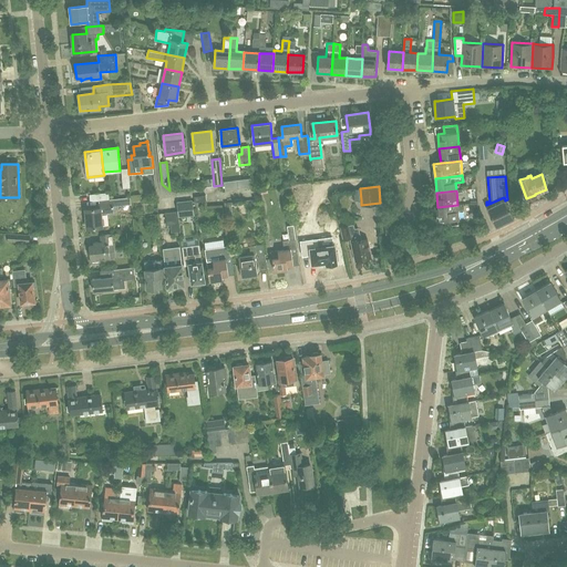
[(114,213),(113,206),(131,204),(131,197),(110,199),(99,200),(100,207),(85,208),(86,228),(102,227),(101,214),(114,213)]
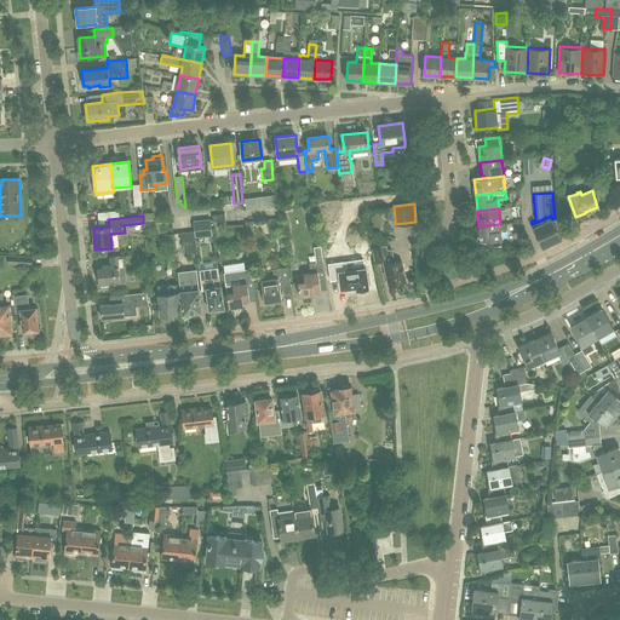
[(562,239),(552,219),(551,216),(532,224),(533,228),(543,248),(562,239)]
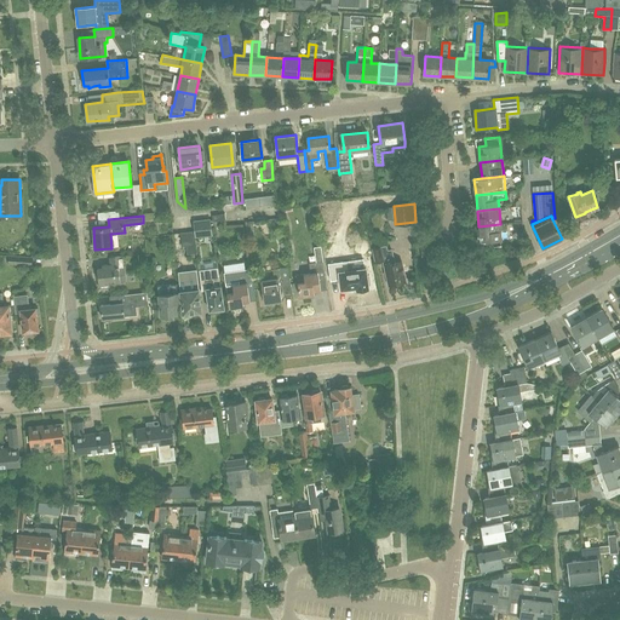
[(210,222),(194,223),(195,236),(211,234),(210,222)]
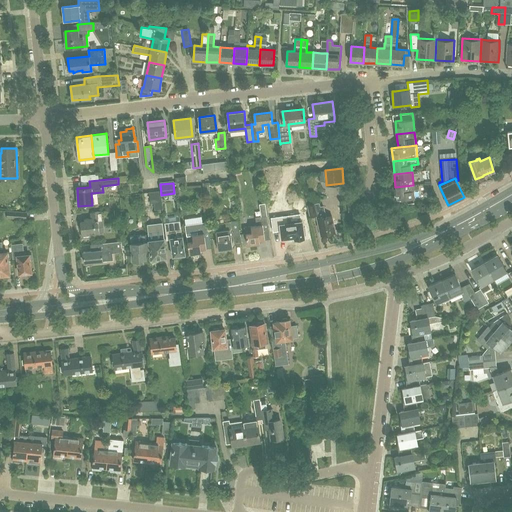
[(413,185),(395,187),(397,200),(415,198),(413,185)]
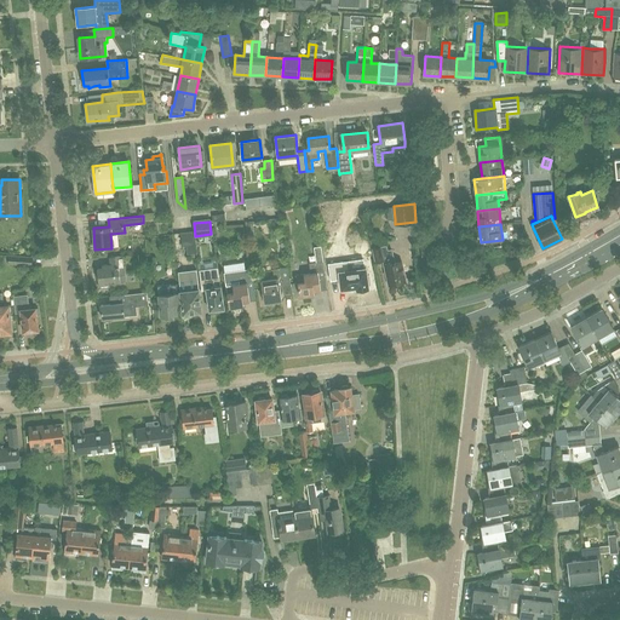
[(196,253),(194,233),(173,235),(174,248),(185,247),(187,254),(196,253)]
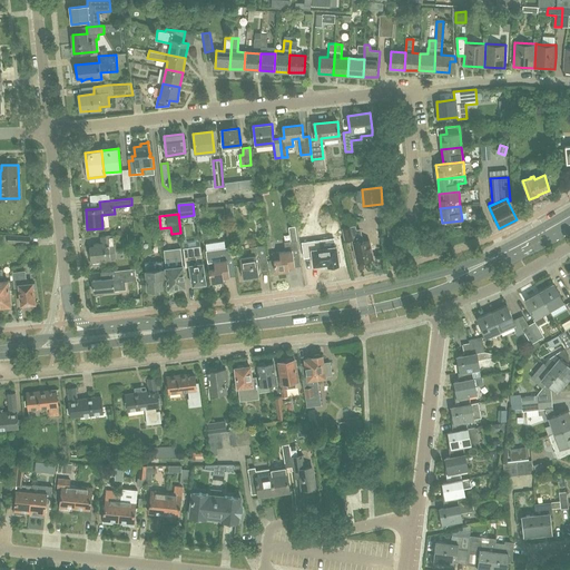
[(285,251),(273,253),(276,273),(290,271),(288,267),(295,266),(301,265),(300,256),(297,241),(295,226),(288,227),(291,242),(284,242),(285,251)]
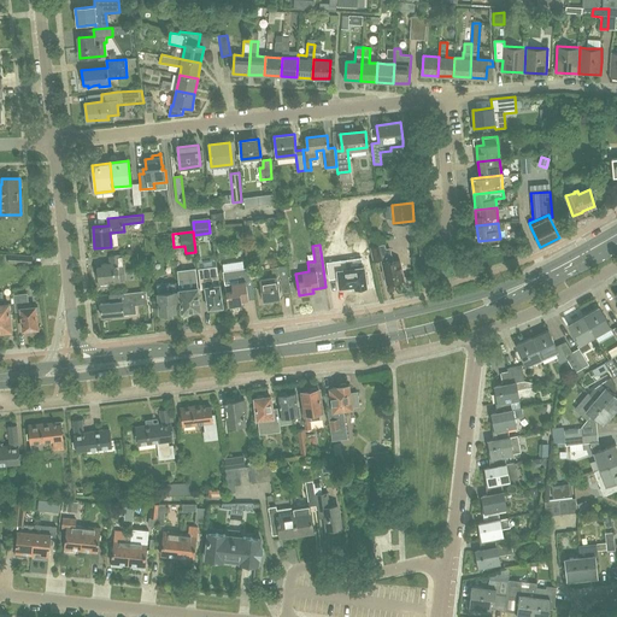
[(383,250),(383,245),(370,247),(372,260),(381,259),(387,283),(404,280),(400,259),(393,262),(389,248),(383,250)]
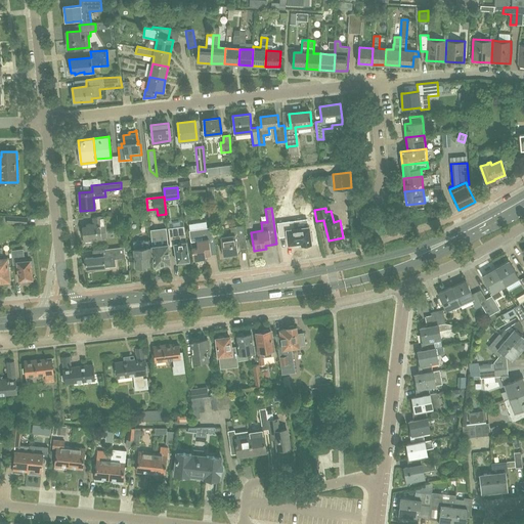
[(105,237),(105,231),(103,216),(93,217),(93,223),(86,224),(86,227),(82,227),(83,239),(84,243),(92,242),(92,238),(105,237)]
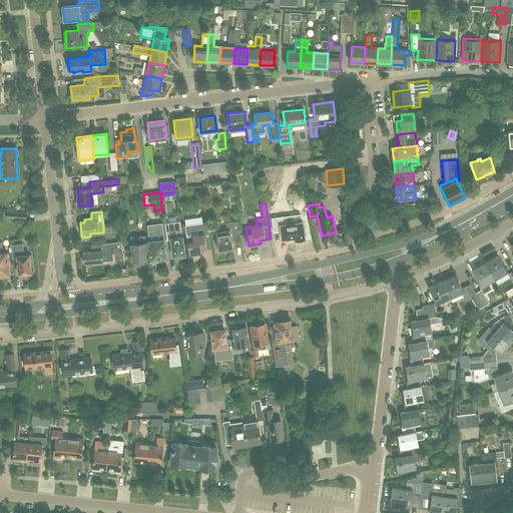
[(296,239),(305,237),(305,235),(307,235),(306,227),(304,228),(303,221),(289,223),(288,215),(272,218),(274,231),(282,230),(283,238),(295,237),(296,239)]
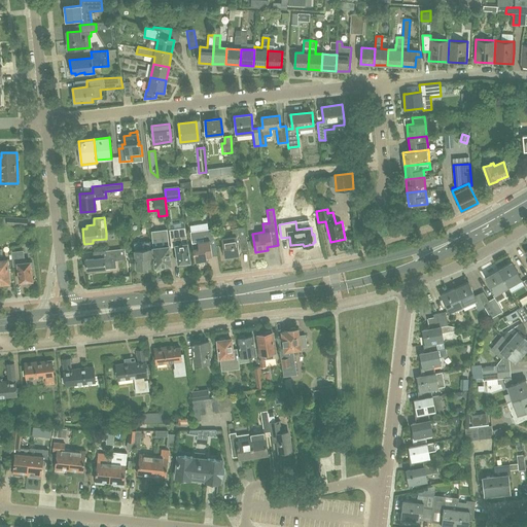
[(238,256),(238,254),(240,254),(238,242),(247,241),(245,226),(232,229),(233,237),(221,238),(224,256),(227,256),(229,258),(238,256)]
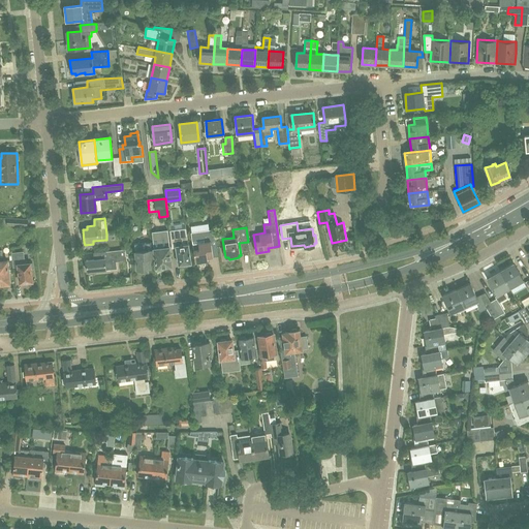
[(153,245),(154,248),(156,267),(157,267),(159,268),(162,268),(163,267),(172,266),(167,229),(162,230),(162,232),(160,232),(161,244),(153,245)]
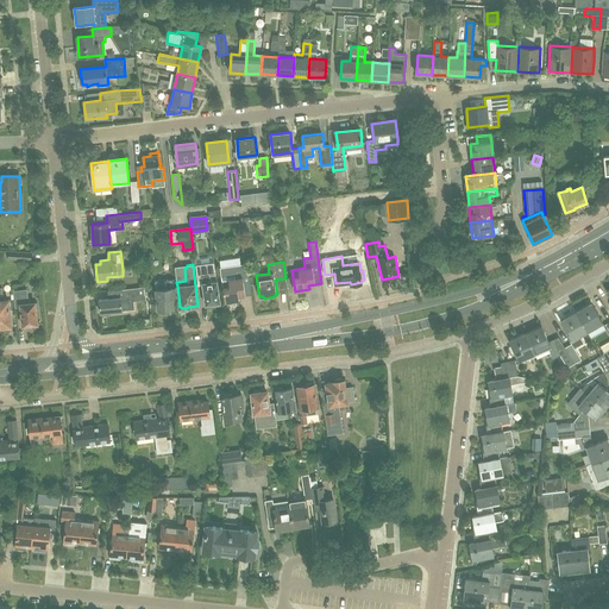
[(211,282),(209,272),(215,271),(214,264),(195,267),(198,286),(202,284),(206,305),(212,303),(212,306),(219,305),(219,302),(220,302),(217,281),(211,282)]
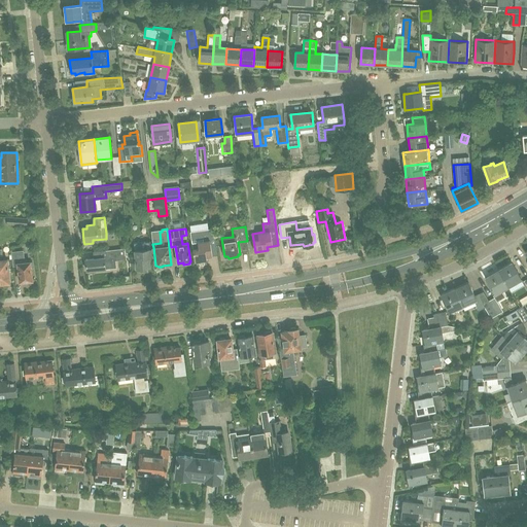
[(214,231),(202,233),(202,230),(190,232),(195,261),(207,259),(207,256),(212,255),(211,247),(216,246),(214,231)]
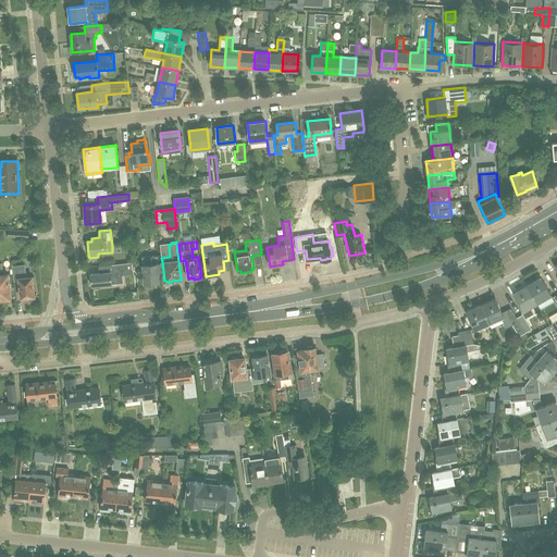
[(152,285),(152,283),(159,282),(158,271),(161,271),(159,255),(141,257),(145,284),(147,283),(147,285),(152,285)]
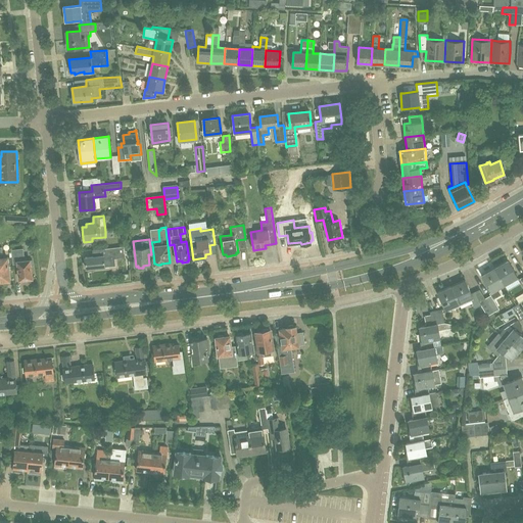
[(115,266),(114,258),(126,257),(124,246),(102,248),(103,255),(85,257),(86,269),(105,267),(115,266)]
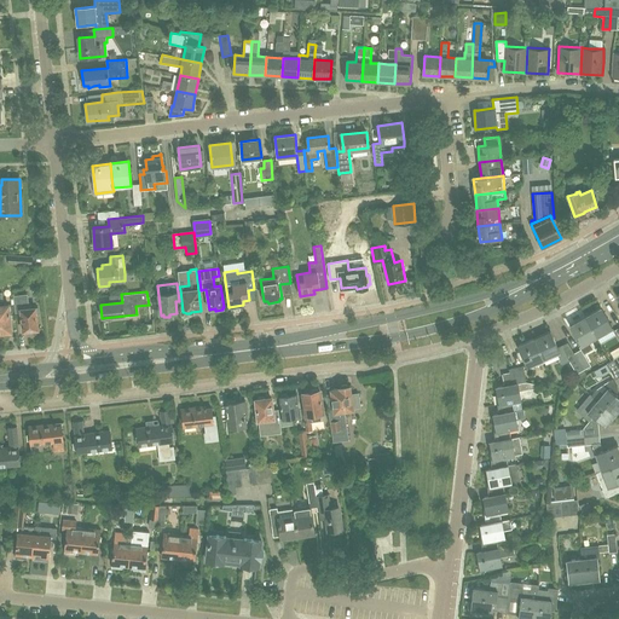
[(9,305),(3,305),(1,294),(0,293),(0,333),(12,331),(9,305)]
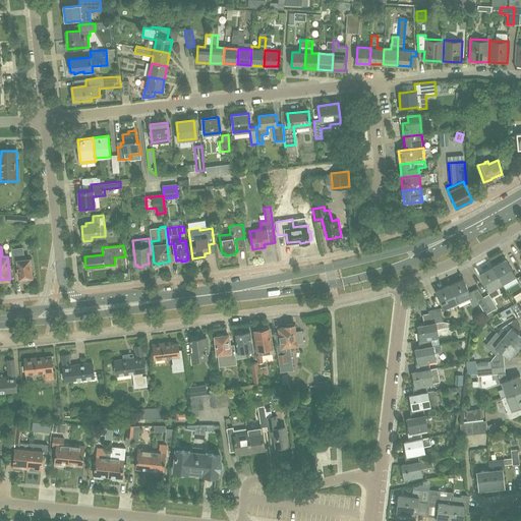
[(24,259),(23,249),(22,248),(11,249),(13,263),(17,263),(18,271),(19,271),(19,278),(32,277),(31,266),(33,265),(32,258),(24,259)]
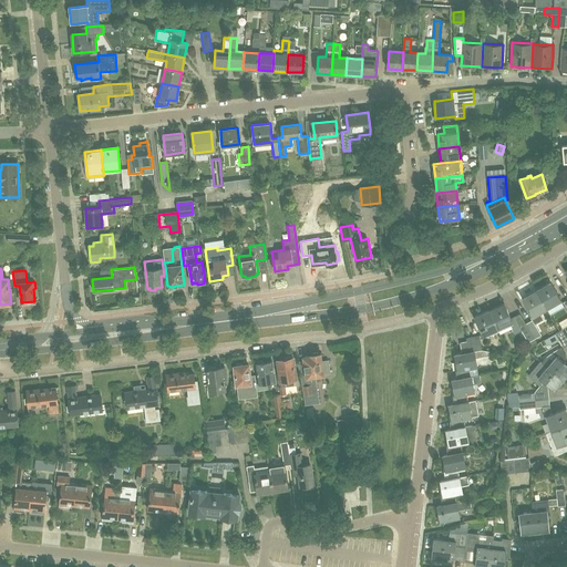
[(536,290),(547,309),(562,300),(550,281),(536,290)]
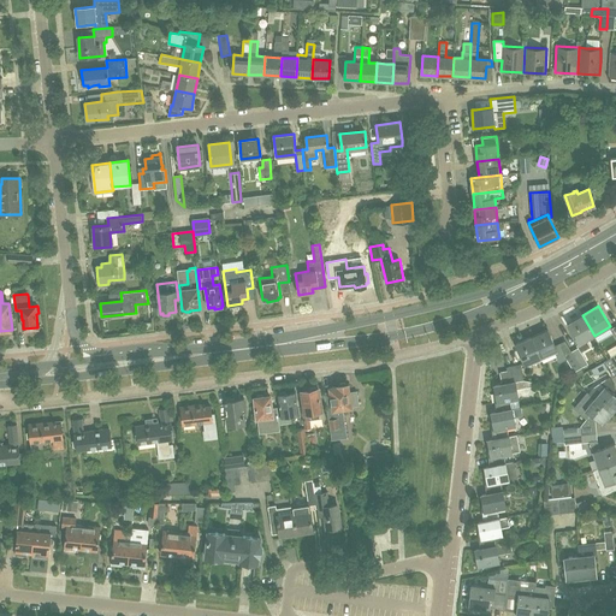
[(586,339),(594,336),(582,315),(567,324),(579,344),(576,345),(578,348),(572,351),(581,368),(587,363),(581,353),(591,348),(586,339)]
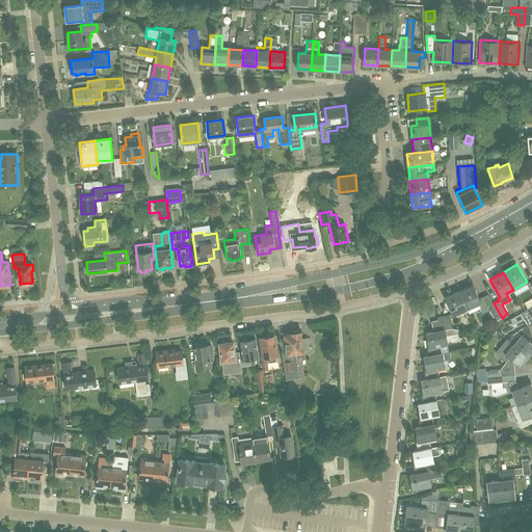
[(503,321),(501,318),(502,318),(494,303),(487,307),(483,296),(479,298),(473,285),(458,291),(467,309),(479,303),(483,313),(489,310),(496,321),(498,324),(503,321)]
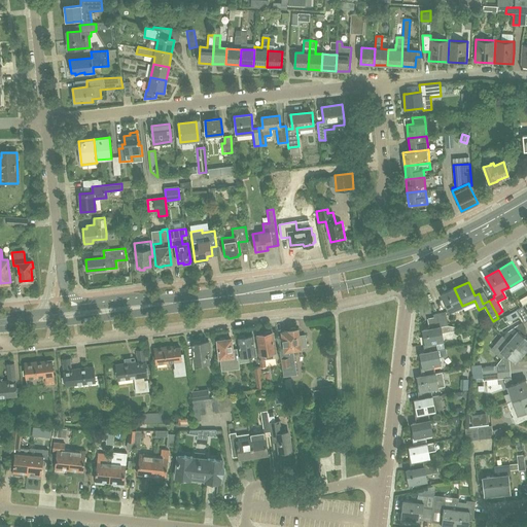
[(449,313),(462,306),(454,288),(441,294),(449,313)]
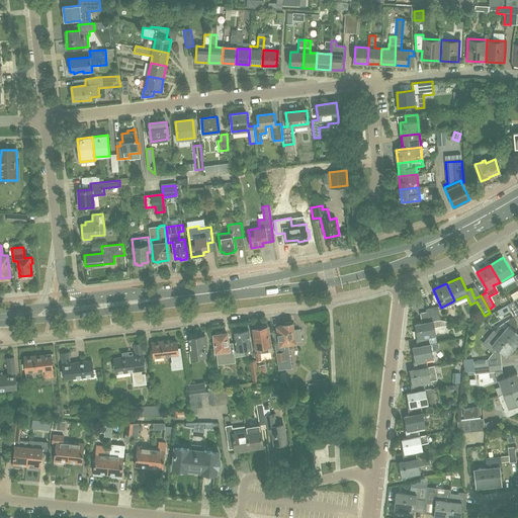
[(515,317),(517,315),(517,309),(513,300),(507,304),(515,317)]
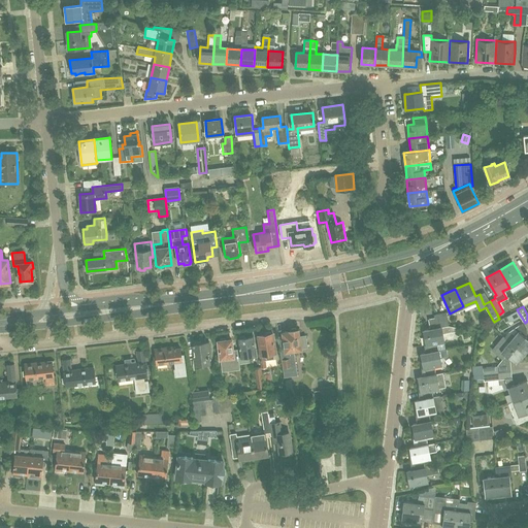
[(436,328),(449,326),(447,311),(434,315),(435,317),(436,328)]
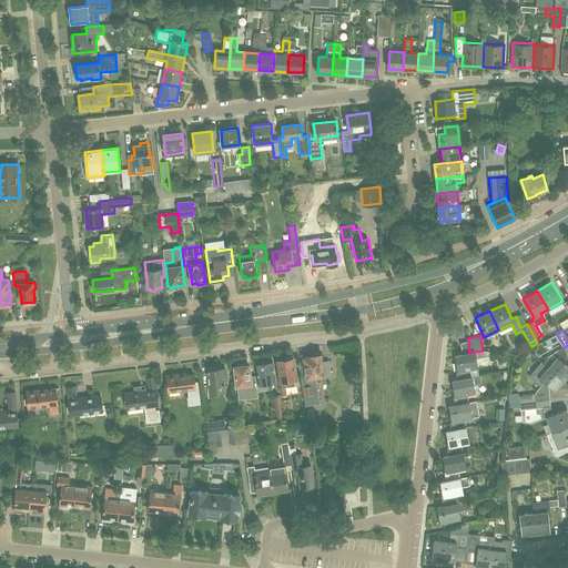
[(485,351),(483,351),(469,353),(468,341),(460,343),(463,354),(455,355),(458,371),(470,368),(478,367),(476,358),(486,357),(485,351)]
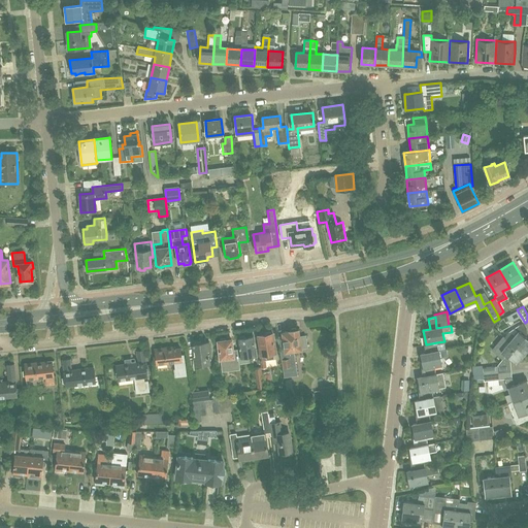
[(527,349),(527,338),(525,336),(527,334),(524,332),(526,329),(523,323),(517,326),(519,330),(514,336),(508,332),(504,337),(509,341),(525,353),(527,349)]
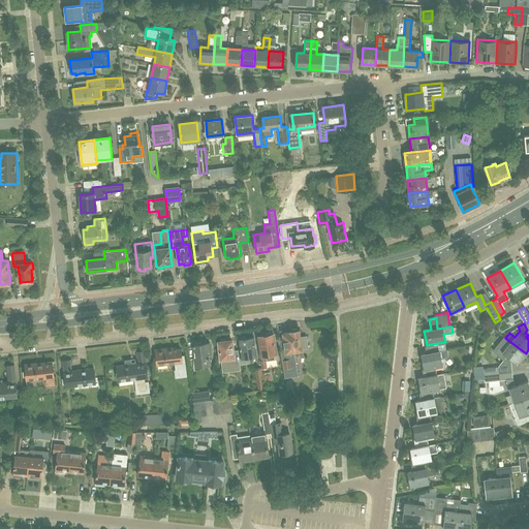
[(300,337),(299,330),(298,330),(296,329),(291,329),(290,331),(282,333),(285,349),(280,350),(284,378),(298,376),(293,351),(302,349),(308,348),(306,336),(300,337)]
